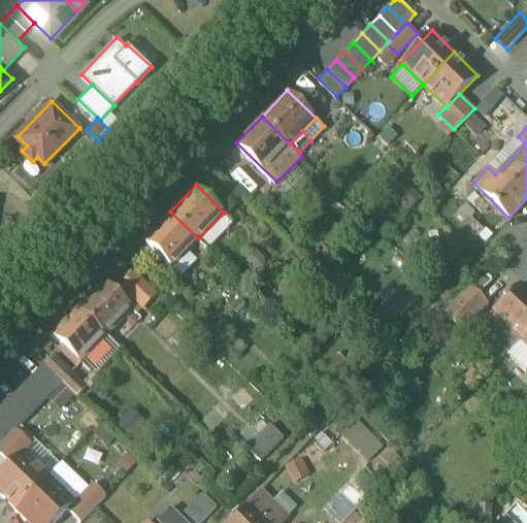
[(450,223),(458,231),(472,217),(479,210),(469,202),(450,223)]
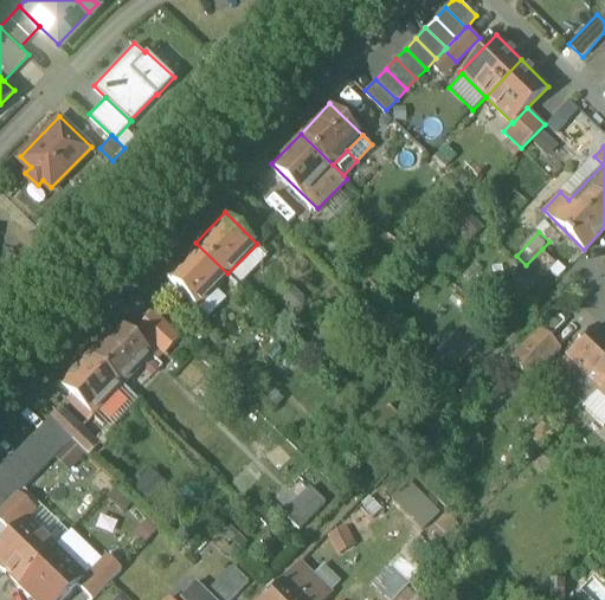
[(198,305),(227,273),(195,243),(165,273),(198,305)]
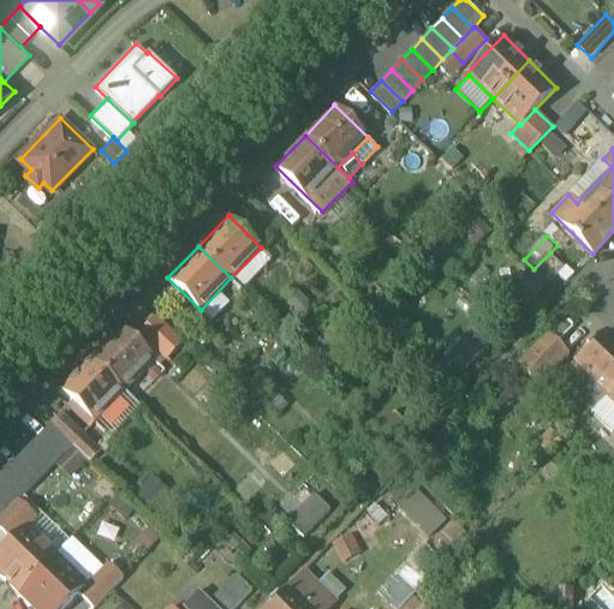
[(524,280),(537,293),(558,273),(565,266),(550,252),(534,269),(524,280)]
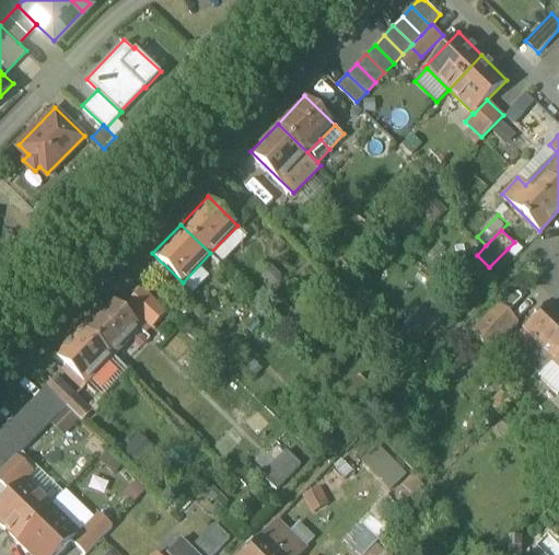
[(146,288),(128,307),(154,331),(171,312),(146,288)]
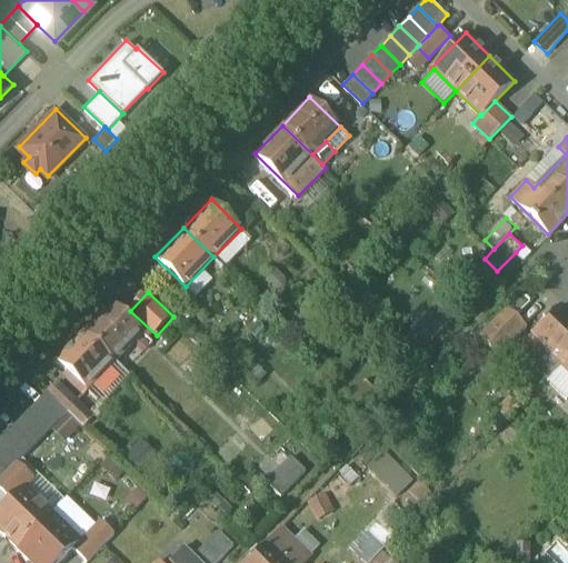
[(112,301),(85,330),(115,359),(117,358),(142,330),(112,301)]
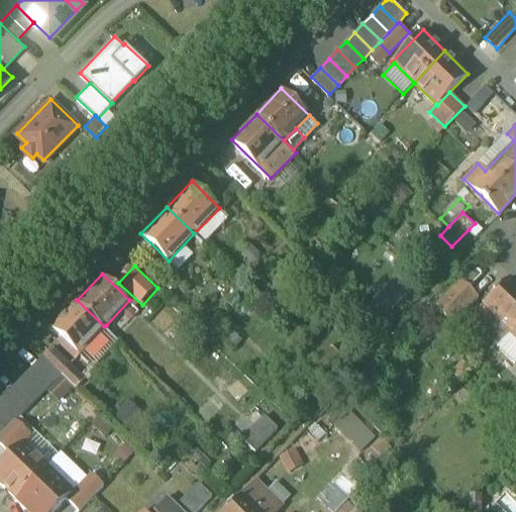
[(379,299),(390,310),(412,287),(401,276),(379,299)]
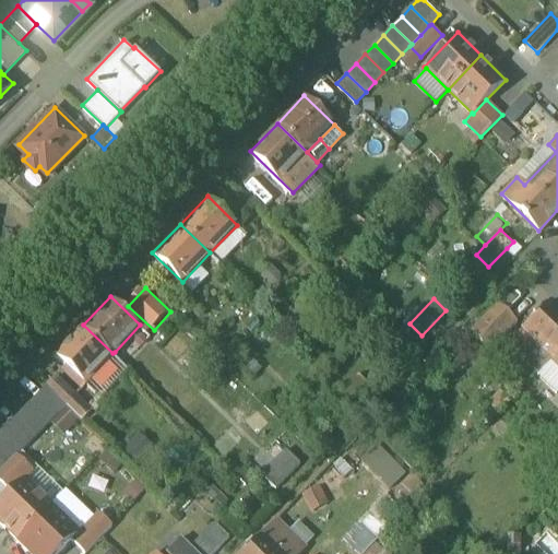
[(538,370),(550,358),(557,350),(557,306),(549,299),(511,338),(522,349),(519,351),(538,370)]
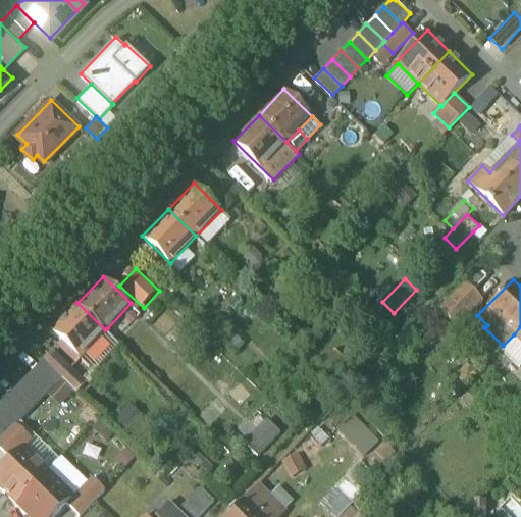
[(438,308),(458,326),(483,300),(464,281),(438,308)]
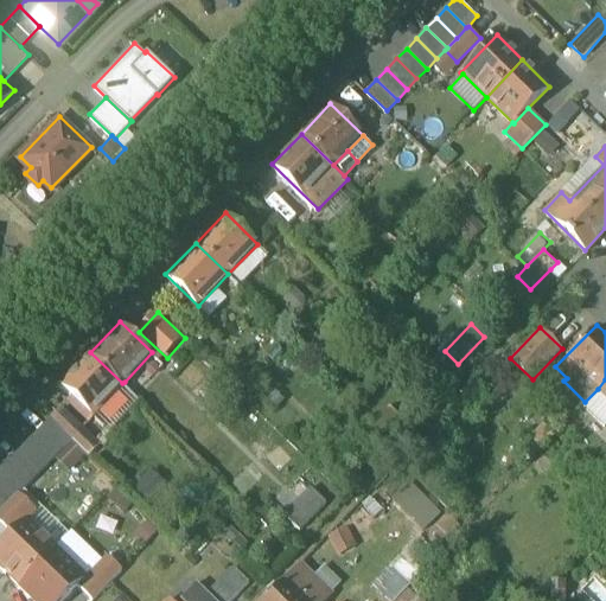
[(93,414),(122,383),(90,352),(61,383),(93,414)]
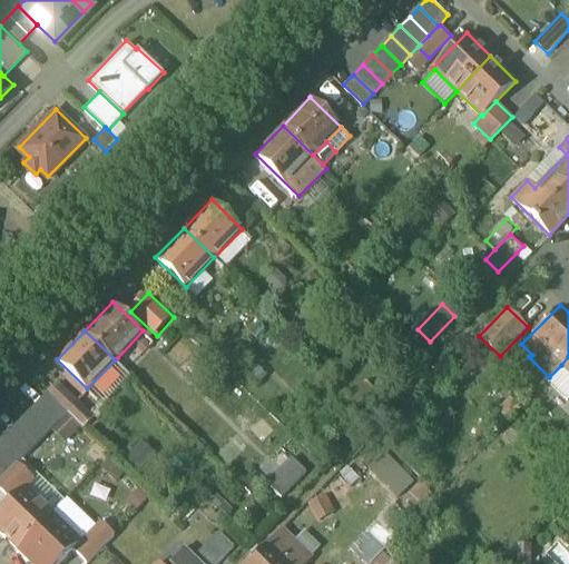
[(115,359),(87,388),(101,403),(131,372),(117,358),(115,359)]
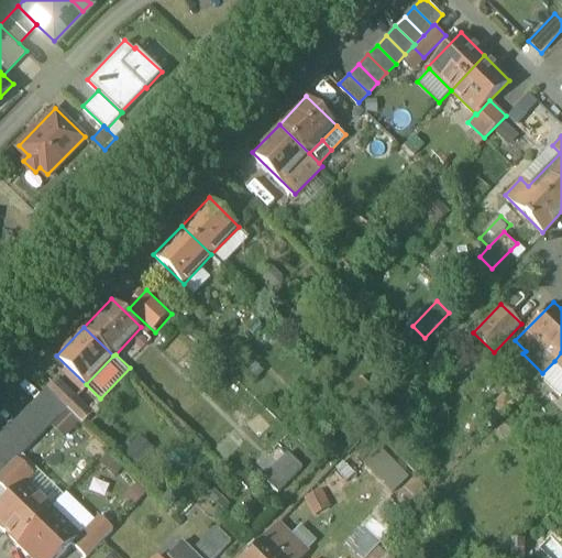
[(561,368),(554,361),(542,373),(561,391),(561,368)]
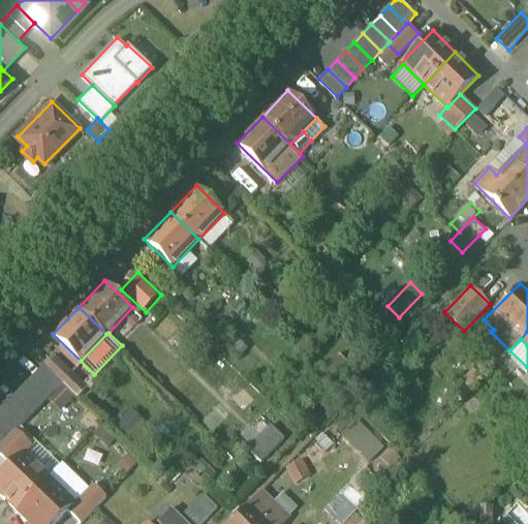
[(52,356),(43,364),(61,381),(70,372),(52,356)]
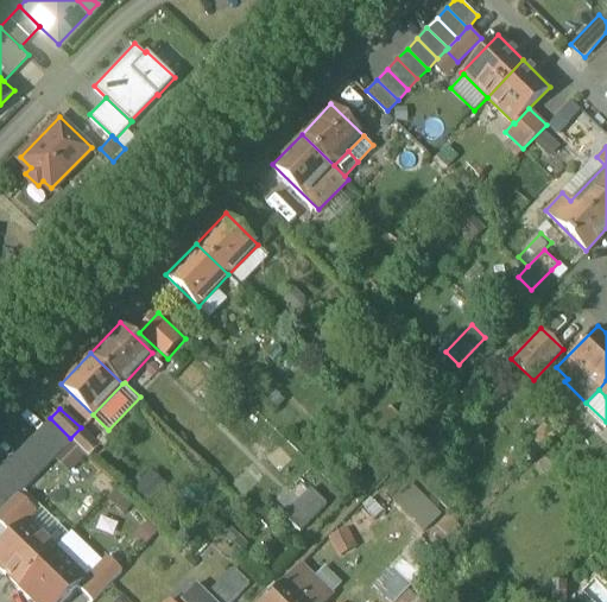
[(50,418),(39,429),(59,449),(70,438),(50,418)]
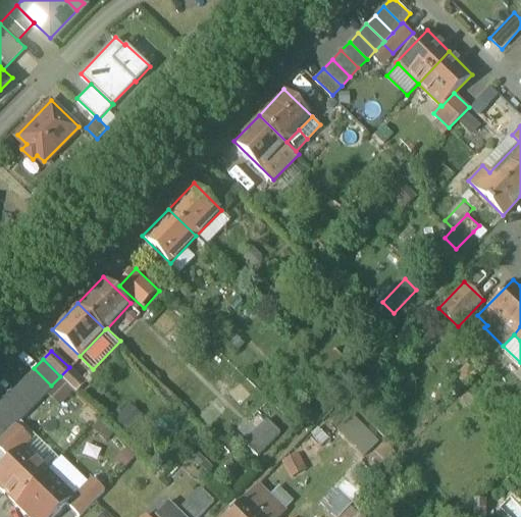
[(34,368),(25,377),(43,394),(51,385),(34,368)]
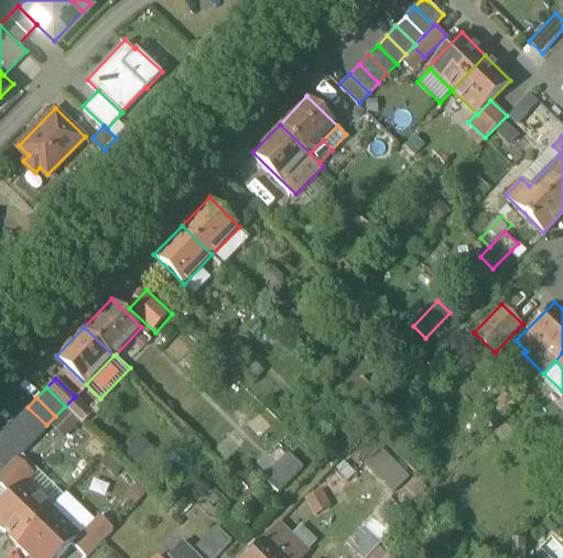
[(28,407),(19,416),(38,435),(46,425),(28,407)]
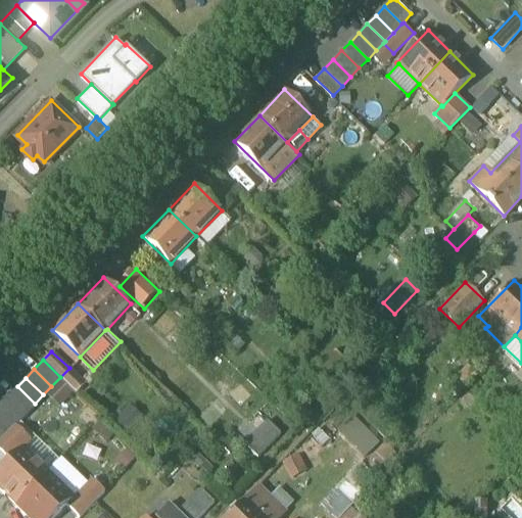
[(17,386),(9,394),(27,412),(35,404),(17,386)]
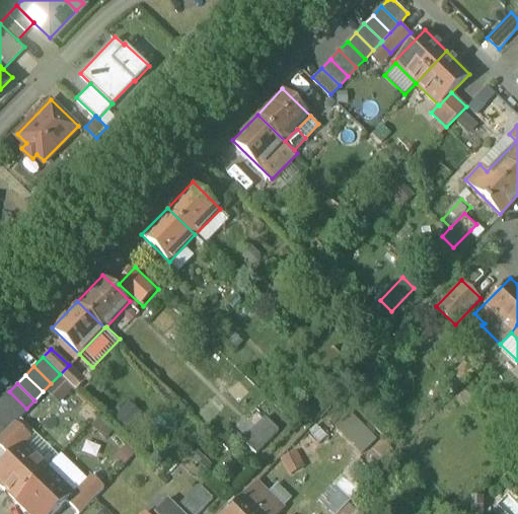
[(9,391),(1,400),(18,417),(21,415),(26,409),(9,391)]
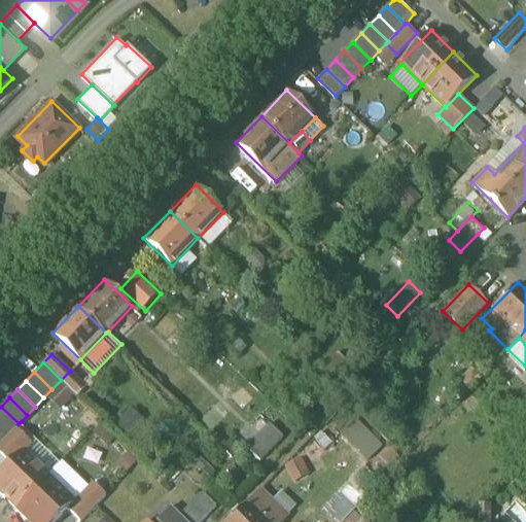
[(1,407),(0,407),(0,421),(10,432),(15,427),(19,423),(1,407)]
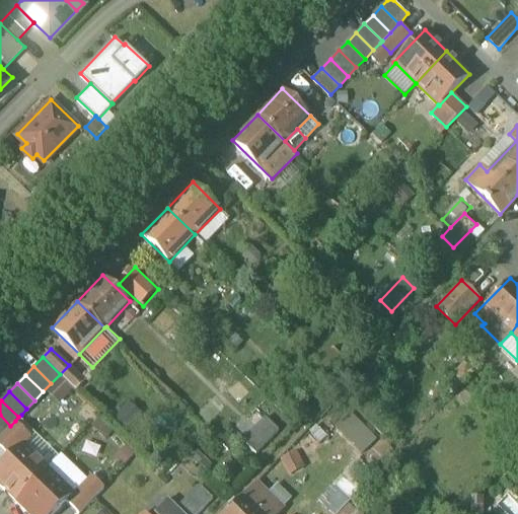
[(0,415),(0,431),(2,434),(10,426),(0,415)]
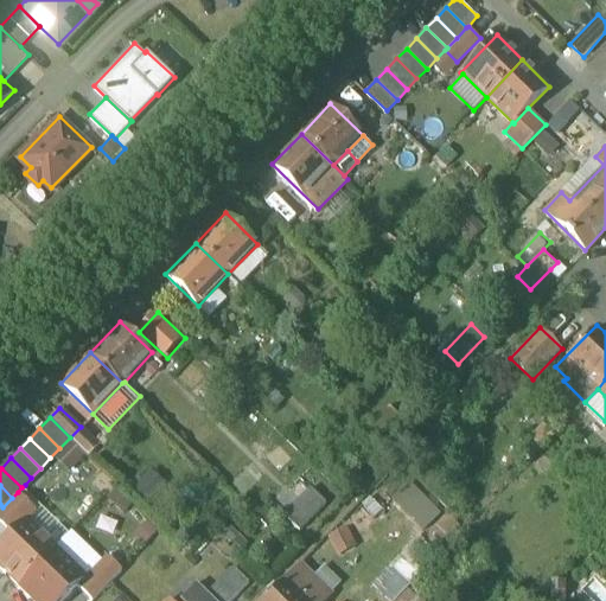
[(27,518),(55,545),(70,530),(25,485),(21,487),(18,492),(36,510),(27,518)]
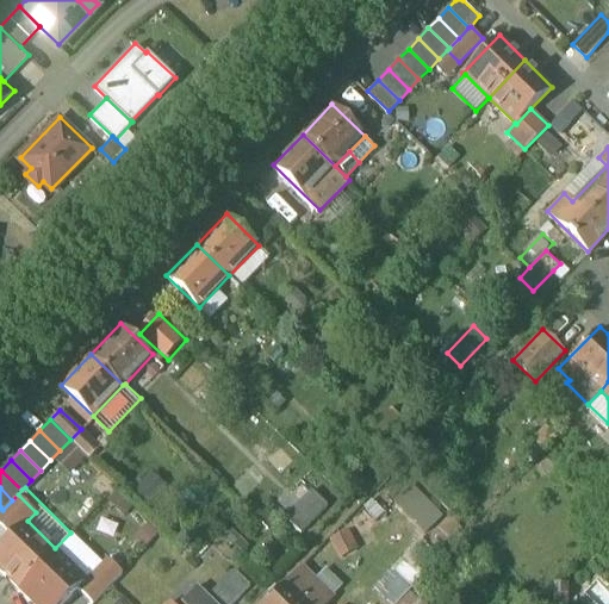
[(289,515),(303,529),(329,502),(316,487),(289,515)]
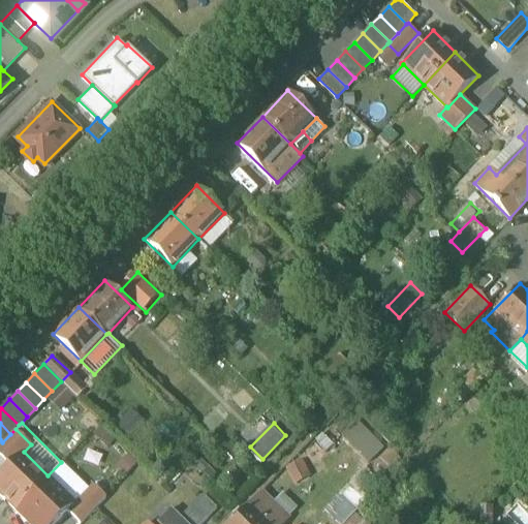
[(31,444),(16,429),(10,434),(2,442),(0,444),(0,454),(10,464),(23,451),(24,452),(31,444)]
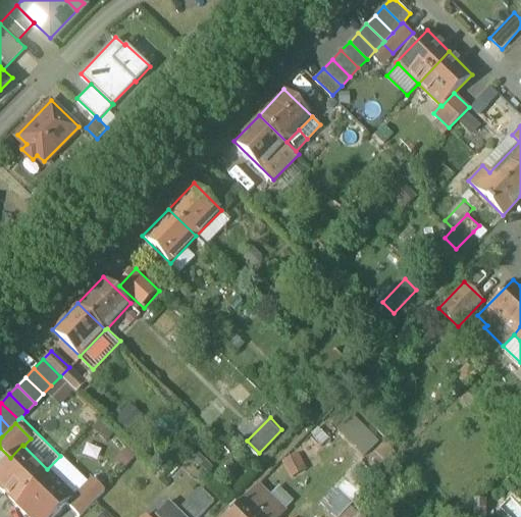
[(0,468),(0,485),(16,502),(47,469),(23,446),(22,445),(10,458),(0,468)]
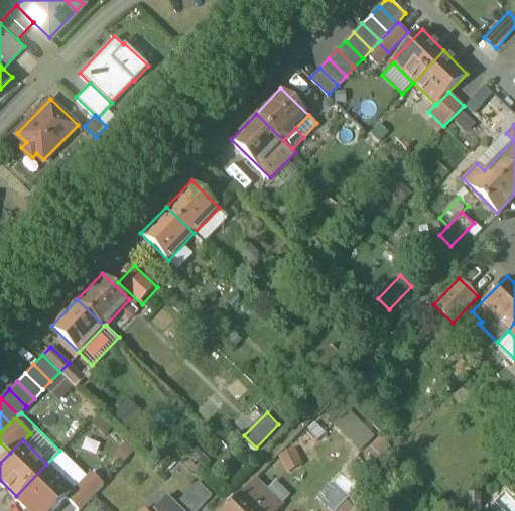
[(59,451),(46,464),(73,489),(88,474),(61,449),(59,451)]
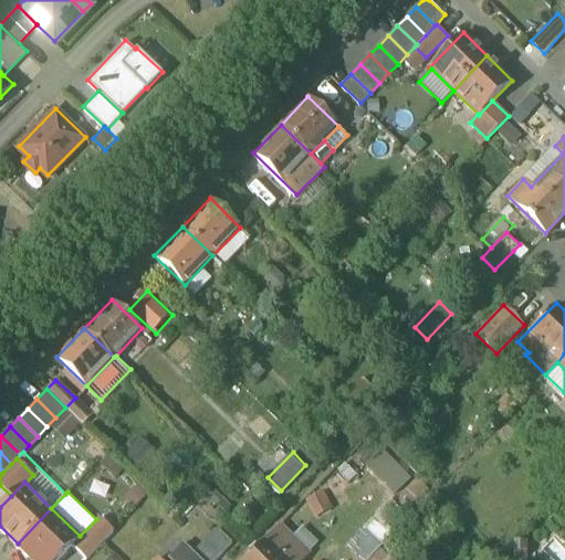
[(80,536),(51,508),(18,543),(34,559),(56,559),(72,545),(80,536)]
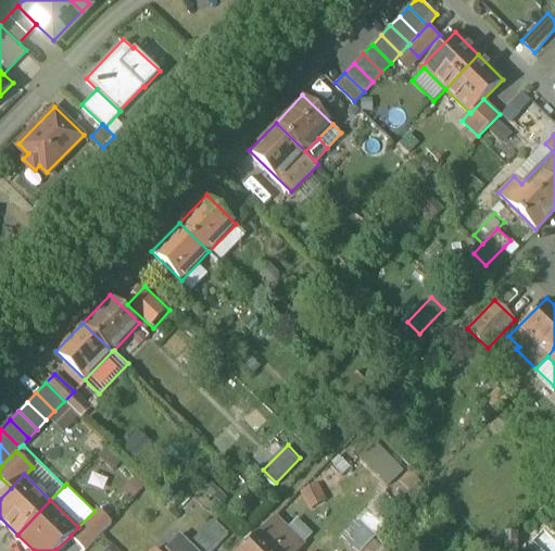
[(365,502),(341,534),(362,549),(386,516),(365,502)]
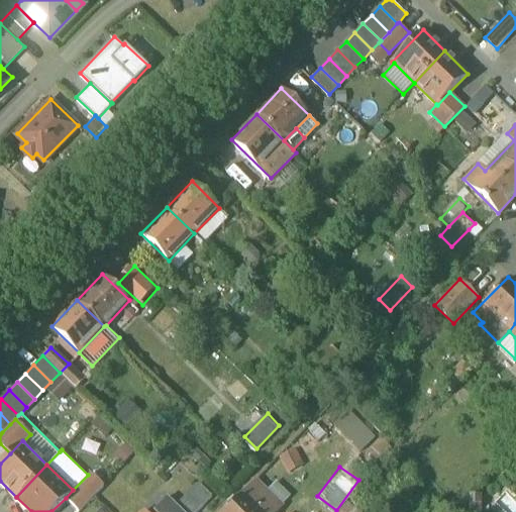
[(66,498),(79,510),(104,484),(91,472),(88,475),(73,490),(66,498)]
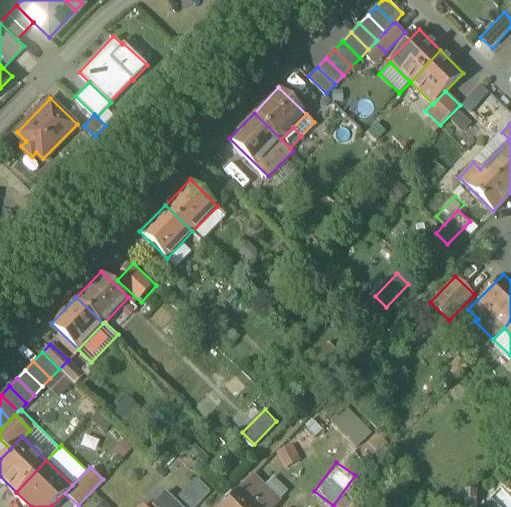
[(184,506),(193,506),(212,488),(198,475),(176,499),(184,506)]
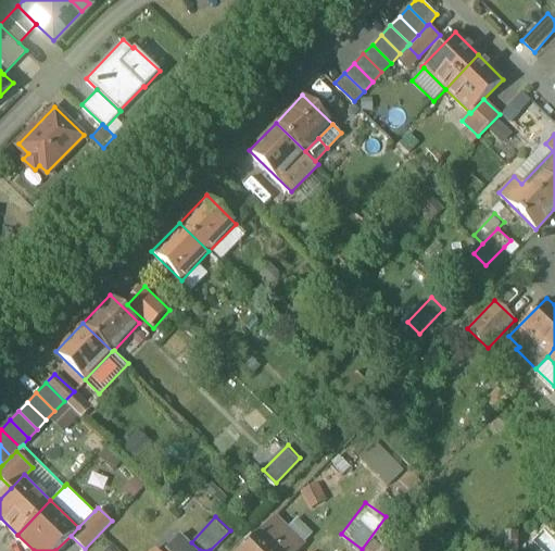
[(239,550),(293,550),(279,537),(274,542),(261,529),(239,550)]
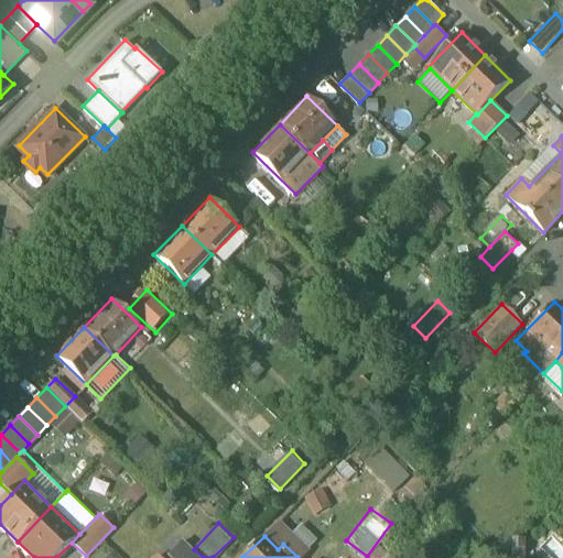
[(165,557),(203,557),(194,549),(184,539),(165,557)]
